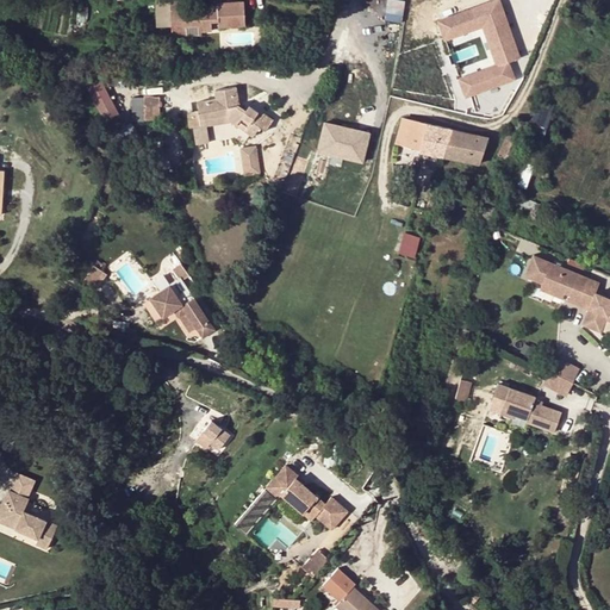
[(201,7),(184,8),(182,0),(157,0),(160,27),(172,26),(200,25),(200,32),(211,31),(211,22),(218,22),(218,26),(244,25),(243,2),(217,4),(217,6),(217,11),(201,12),(201,7)]
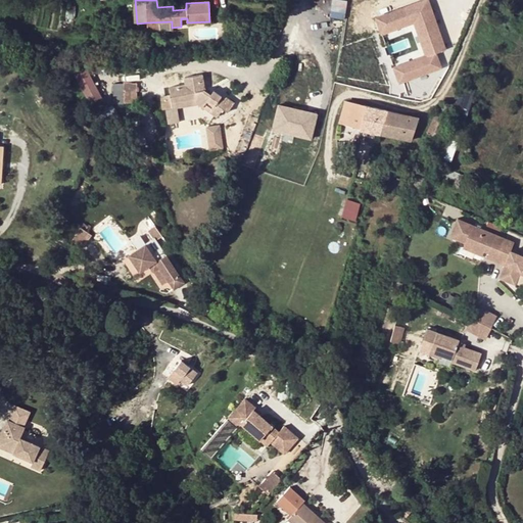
[(347,18),(349,0),(334,0),(332,16),(347,18)]
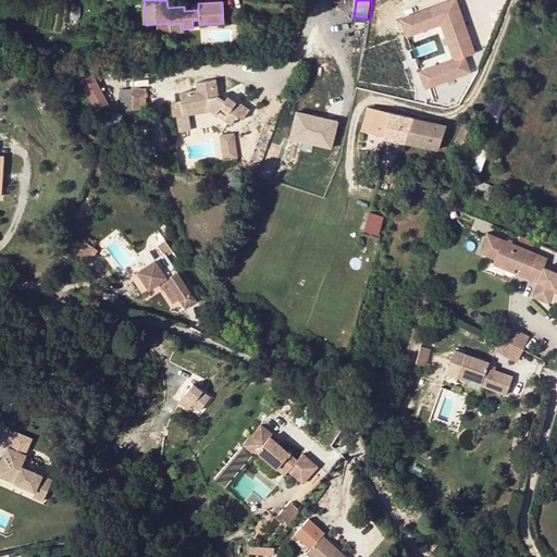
[(455,0),(452,0),(400,19),(407,35),(442,23),(455,59),(420,72),(425,88),(470,72),(465,57),(474,53),(455,0)]
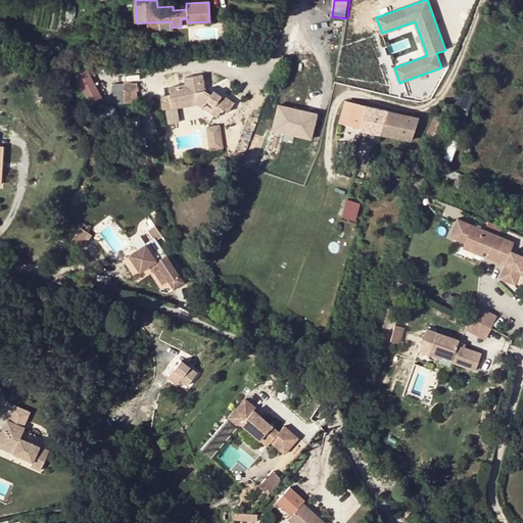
[(172,28),(172,21),(147,22),(148,31),(172,29),(172,28)]
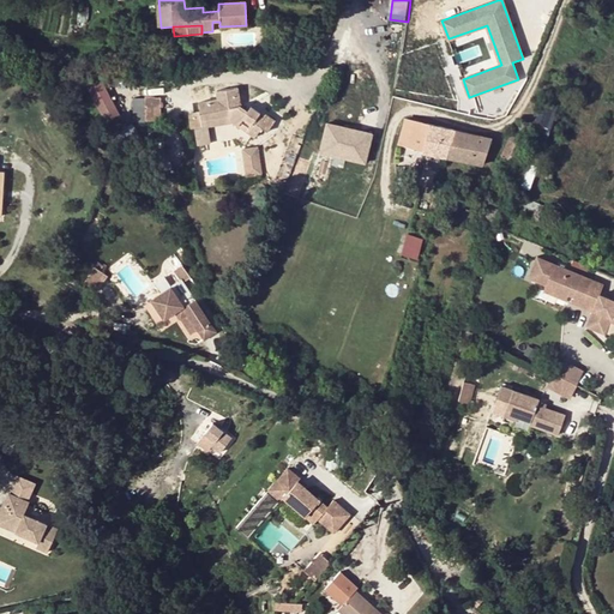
[(89,86),(108,121),(124,113),(104,78),(89,86)]
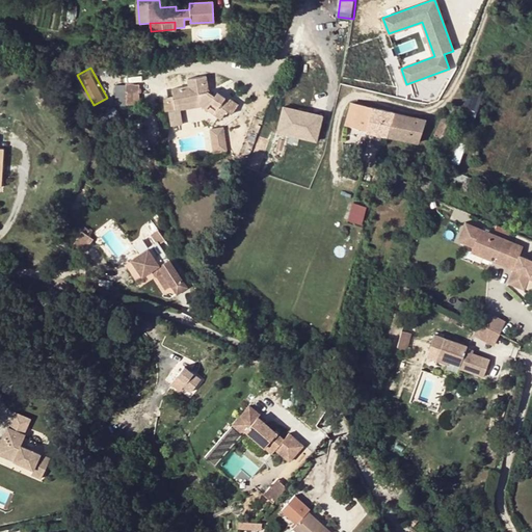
[(197,94),(207,91),(207,88),(205,77),(187,79),(188,87),(171,89),(174,97),(174,104),(200,101),(197,94)]
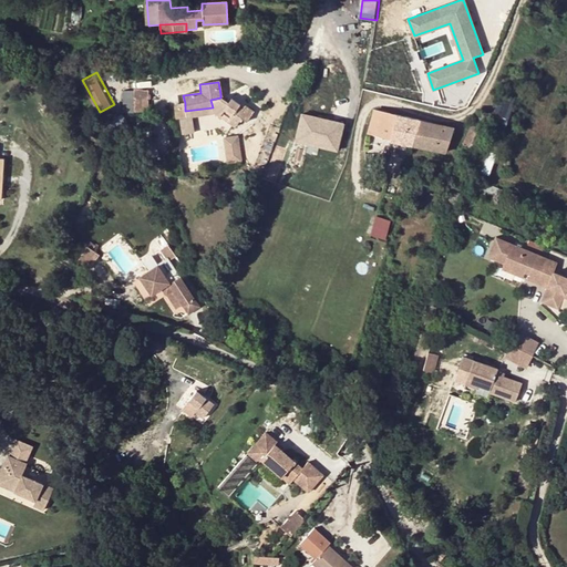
[(502,95),(484,150),(495,154),(514,100),(502,95)]
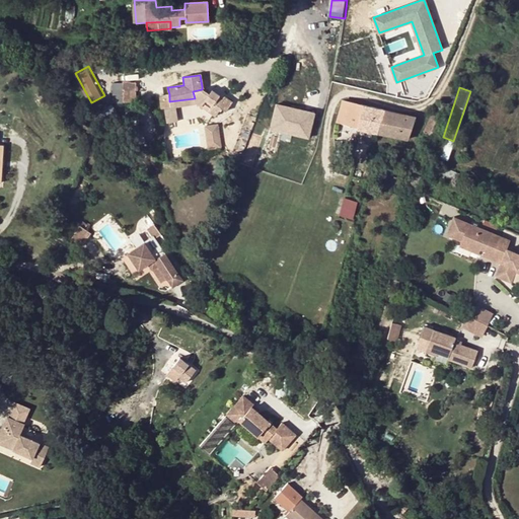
[(212,90),(210,92),(209,94),(202,89),(193,91),(195,98),(195,103),(215,117),(221,108),(225,112),(231,102),(222,95),(221,97),(212,90)]
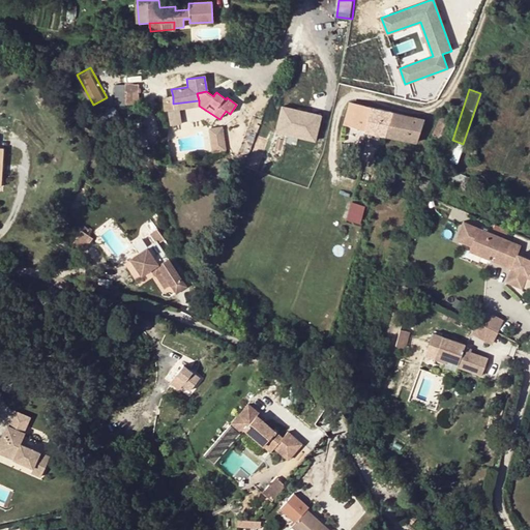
[(138,105),(137,92),(124,92),(125,105),(138,105)]
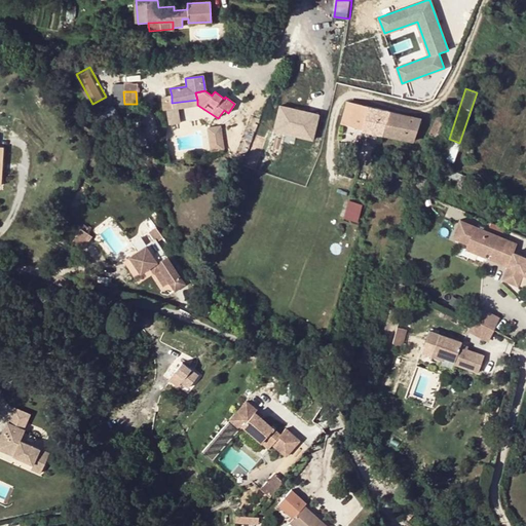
[(197,105),(197,100),(172,103),(172,96),(162,98),(164,110),(197,105)]
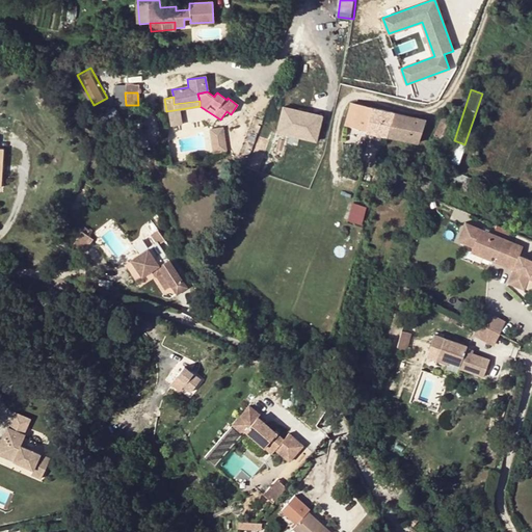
[(289,97),(282,122),(320,132),(326,106),(289,97)]
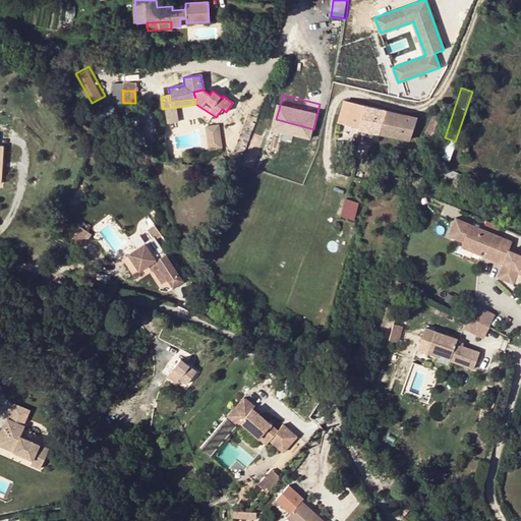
[(344,101),(339,121),(351,124),(354,115),(361,117),(364,106),(344,101)]
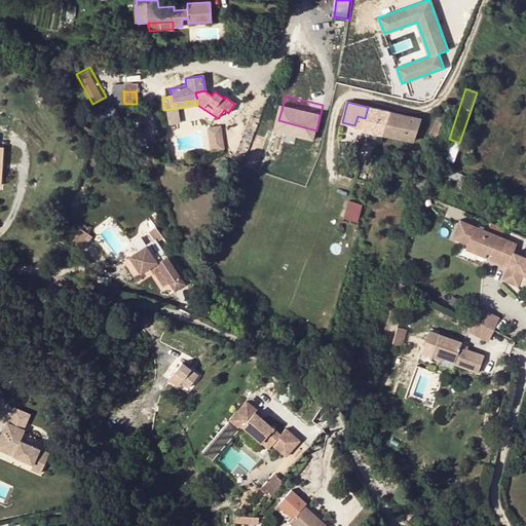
[(442,138),(455,109),(443,104),(429,134),(428,140),(436,143),(438,136),(442,138)]
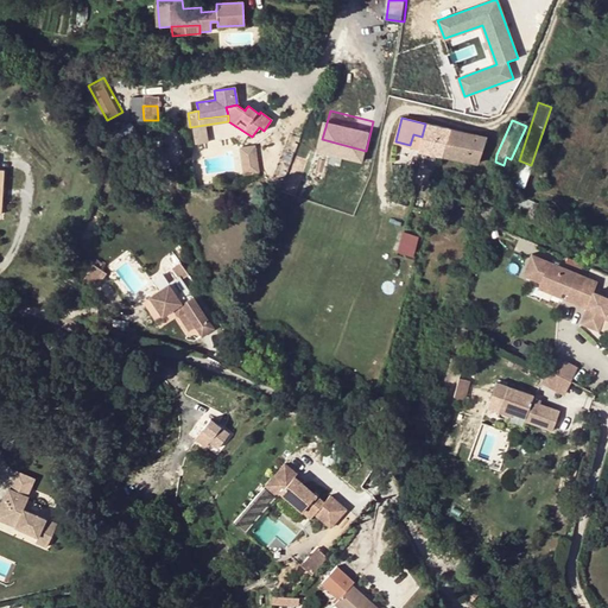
[(419,147),(418,151),(437,156),(444,127),(425,124),(422,137),(413,134),(410,145),(419,147)]
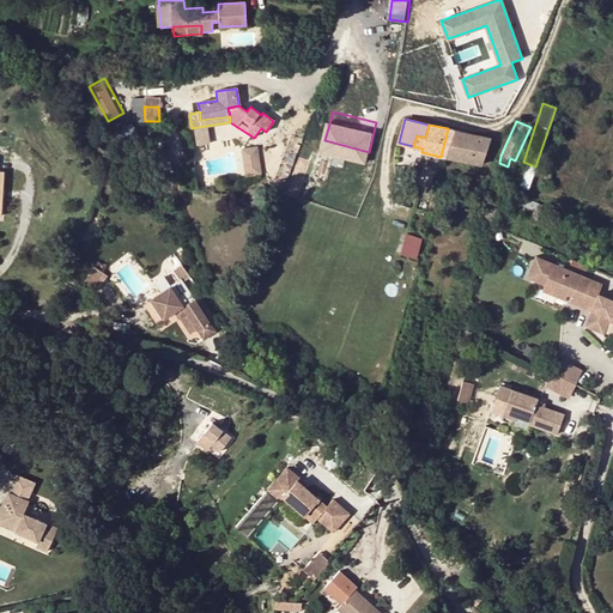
[(448,128),(441,157),(445,157),(453,129),(448,128)]
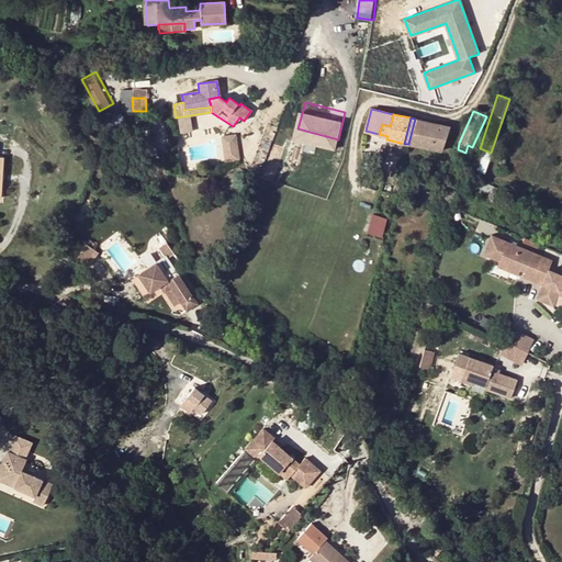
[(415,119),(408,144),(442,152),(449,126),(415,119)]
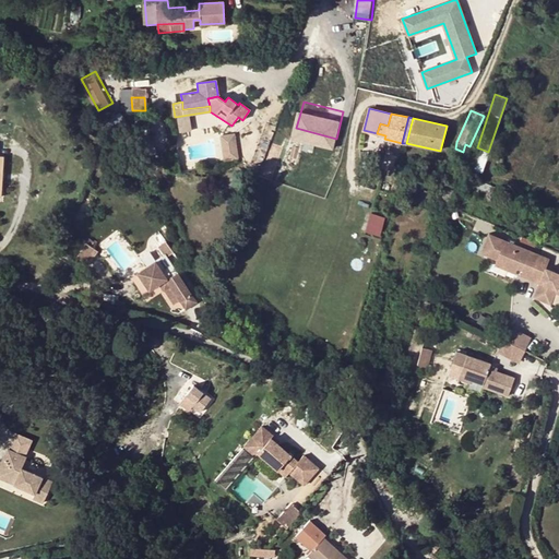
[(224,133),(225,159),(242,158),(240,132),(224,133)]
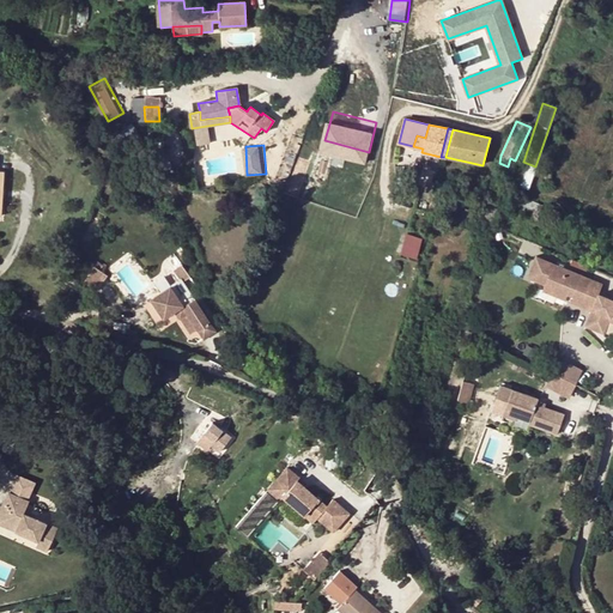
[(192,146),(193,159),(193,162),(198,162),(201,156),(204,156),(204,150),(192,146)]
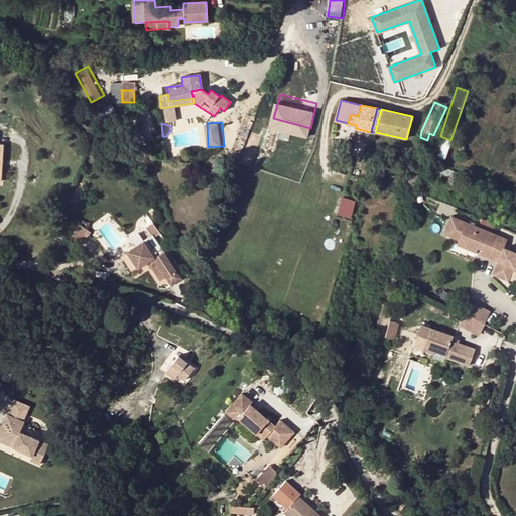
[(444,158),(450,140),(440,136),(434,155),(444,158)]
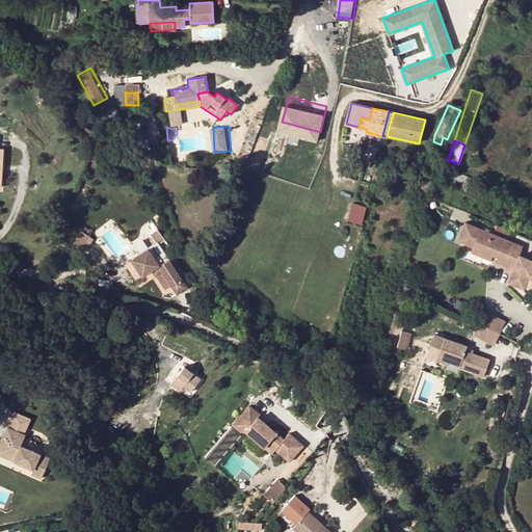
[(351,148),(350,143),(343,144),(342,161),(352,164),(351,157),(353,157),(354,157),(355,156),(356,155),(357,153),(357,152),(356,150),(355,149),(354,148),(353,148),(352,148),(351,148)]
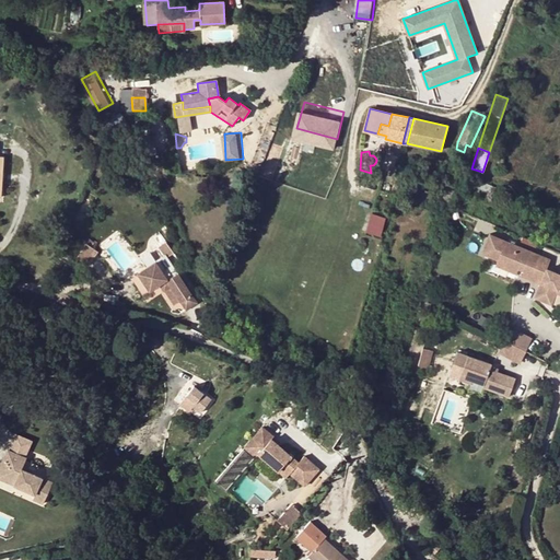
[(407,179),(409,171),(401,170),(400,178),(407,179)]
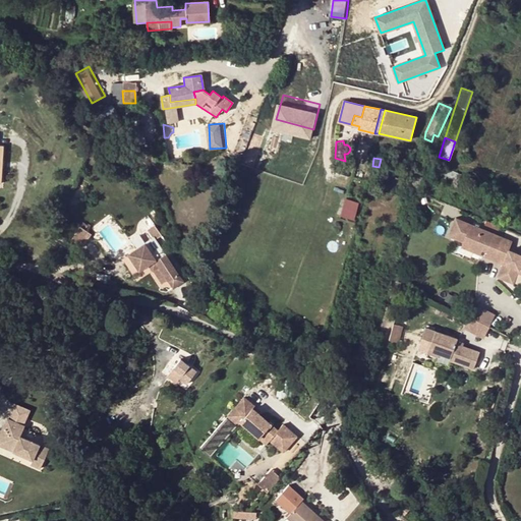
[(442,169),(440,173),(462,183),(464,178),(442,169)]
